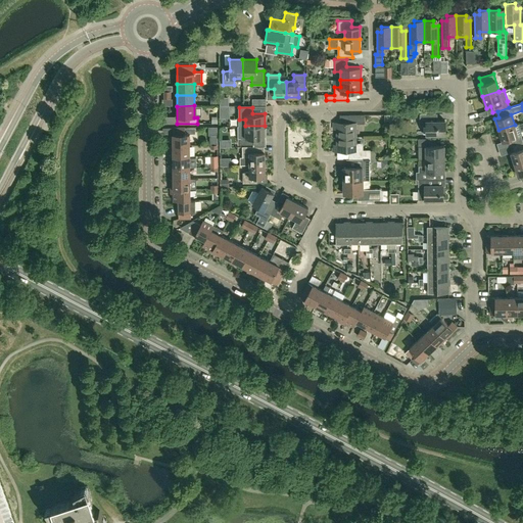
[(433,113),(419,113),(420,126),(423,126),(423,134),(445,134),(445,121),(433,121),(433,113)]
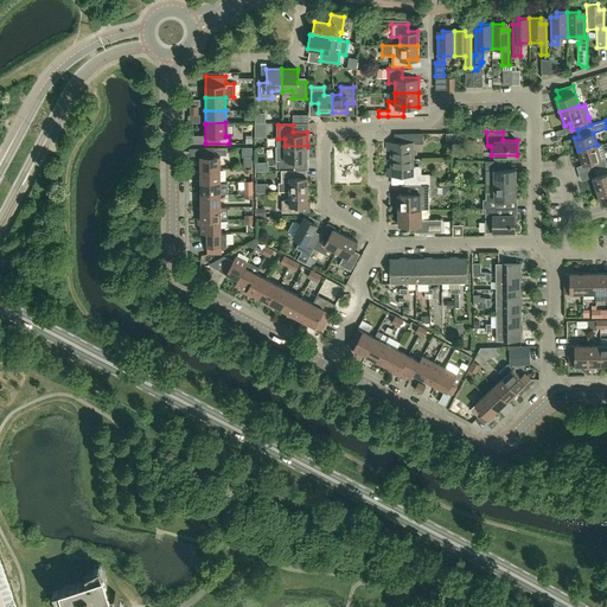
[(390,159),(413,159),(413,144),(423,144),(422,133),(404,133),(404,142),(385,142),(385,149),(390,149),(390,159)]
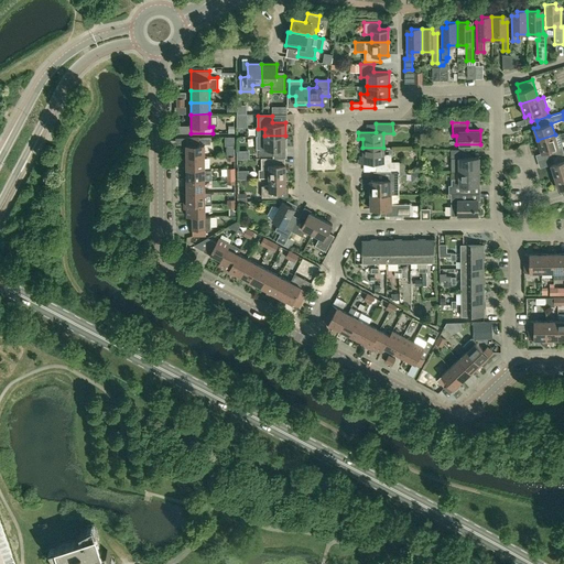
[(548,158),(553,156),(561,154),(561,153),(563,153),(562,147),(563,144),(562,141),(563,140),(563,132),(555,136),(555,134),(538,140),(541,153),(545,151),(548,158)]
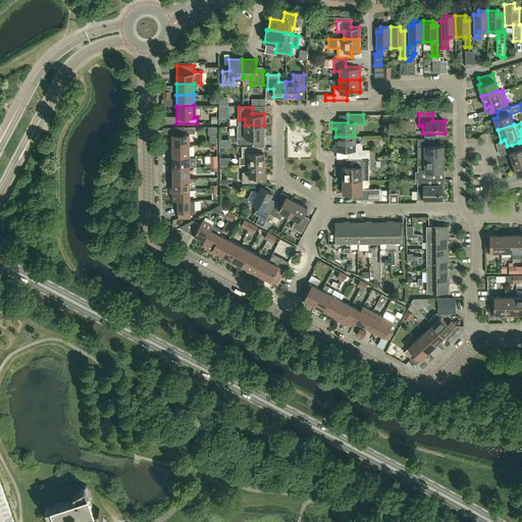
[(264,138),(264,136),(266,136),(266,128),(264,128),(264,125),(245,125),(238,125),(238,138),(239,138),(239,144),(253,144),(253,138),(264,138)]
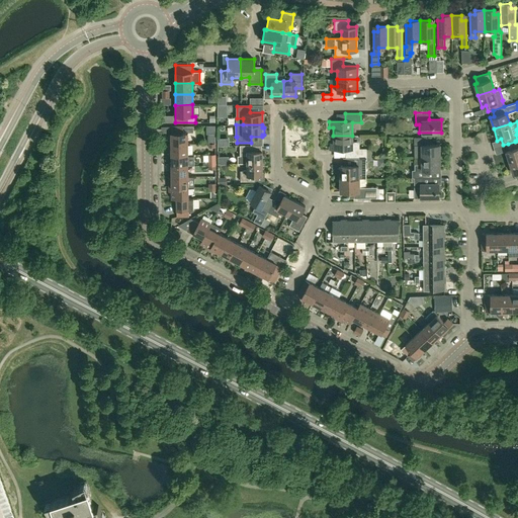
[(171,144),(188,144),(188,132),(193,132),(193,125),(183,126),(183,125),(171,125),(171,144)]
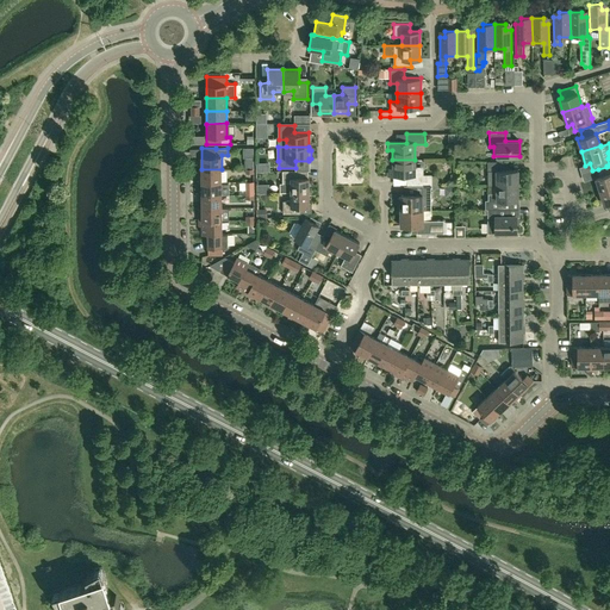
[(243,148),(243,157),(244,157),(254,157),(253,148),(243,148)]
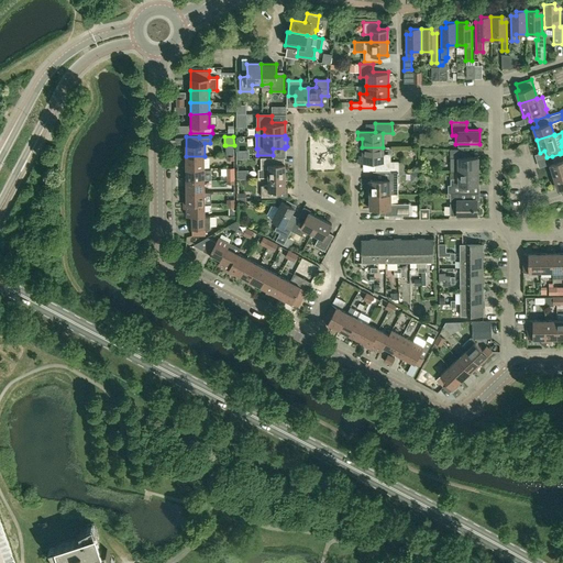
[(375,172),(379,170),(397,170),(398,170),(398,161),(383,161),(383,147),(362,147),(362,156),(359,156),(359,163),(375,163),(375,172)]
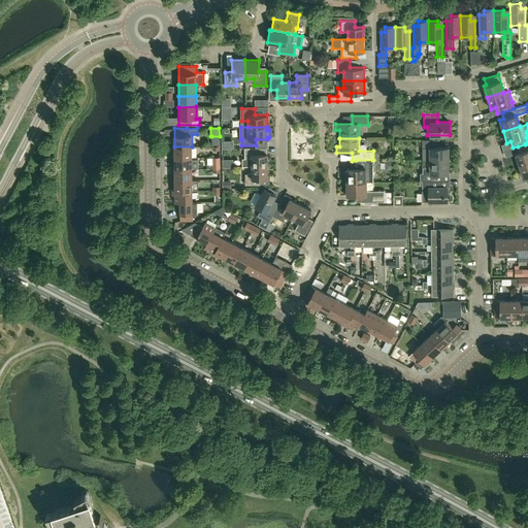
[(422,139),(422,160),(449,160),(449,147),(435,147),(435,139),(422,139)]
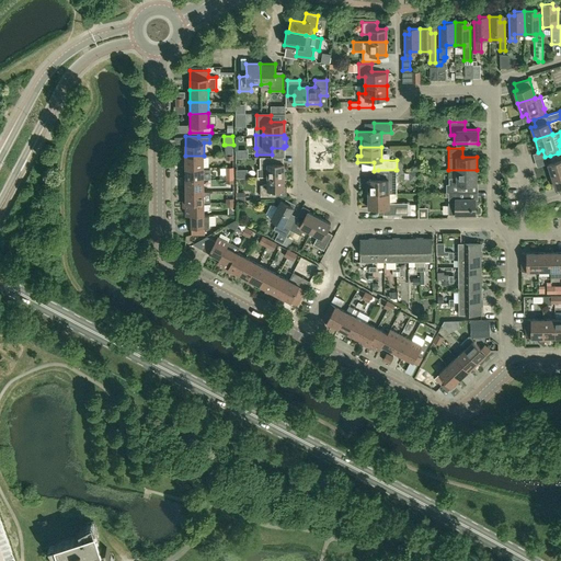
[(550,156),(552,162),(548,163),(551,175),(560,172),(560,151),(560,152),(558,152),(558,153),(550,156)]
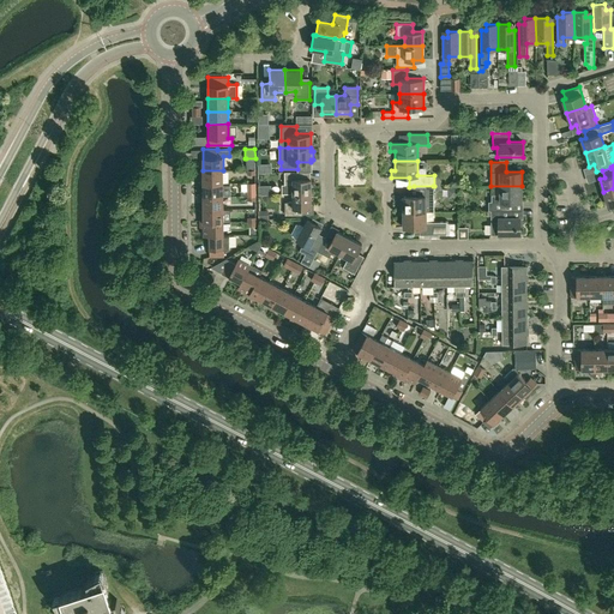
[(223,170),(203,170),(203,184),(223,182),(223,170)]
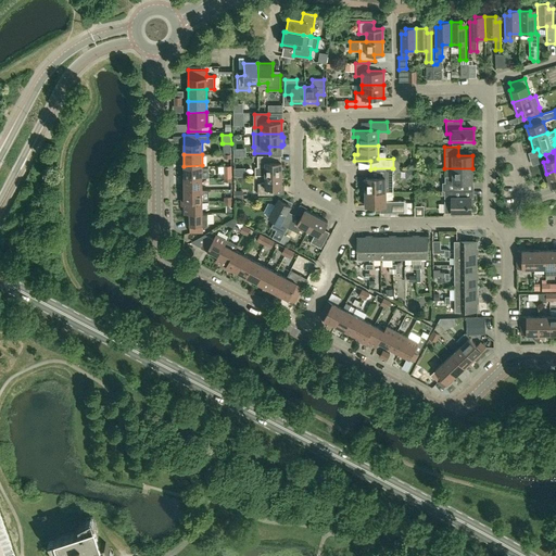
[(255,175),(265,175),(281,175),(281,162),(273,162),(273,155),(257,155),(257,167),(255,167),(255,175)]
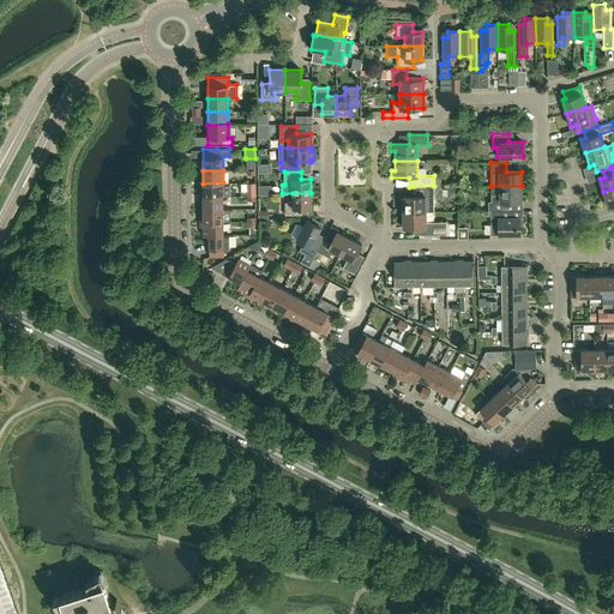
[(223,182),(203,184),(203,192),(199,192),(199,196),(223,196),(223,182)]
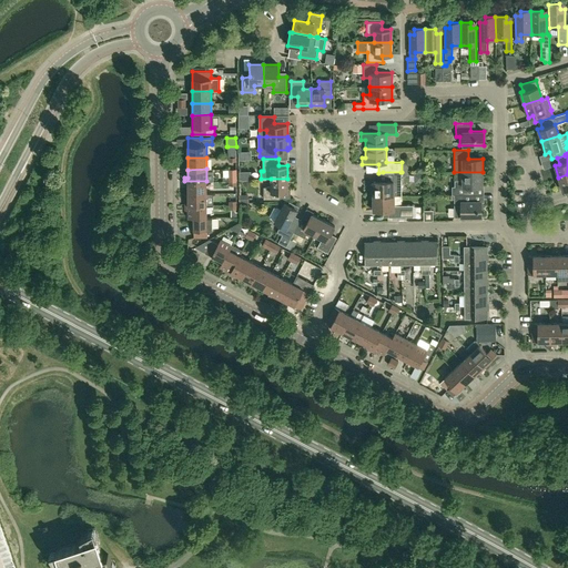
[(402,195),(401,181),(401,172),(383,172),(383,181),(373,181),(373,195),(393,195),(402,195)]
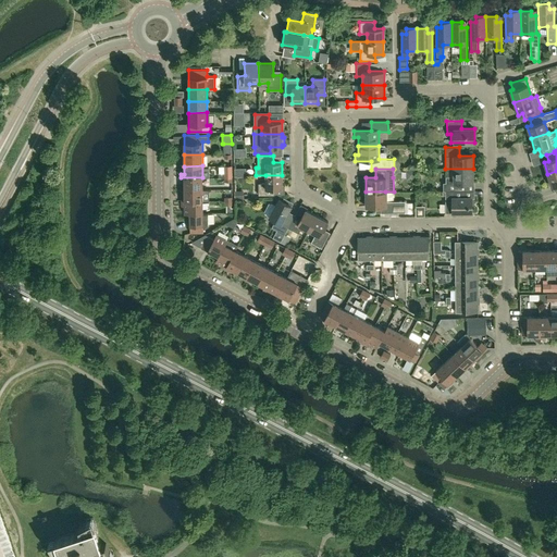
[(445,170),(454,170),(454,176),(446,176),(446,183),(443,183),(443,190),(459,190),(459,183),(473,183),(473,169),(445,169),(445,170)]
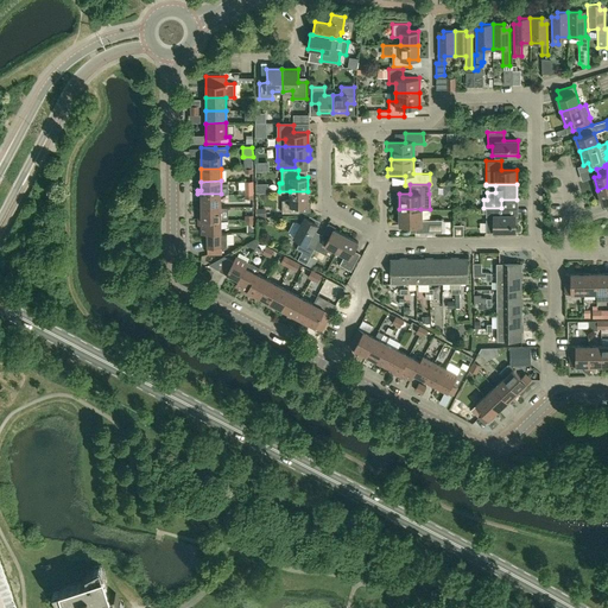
[(607,187),(597,190),(601,204),(607,201),(607,187)]
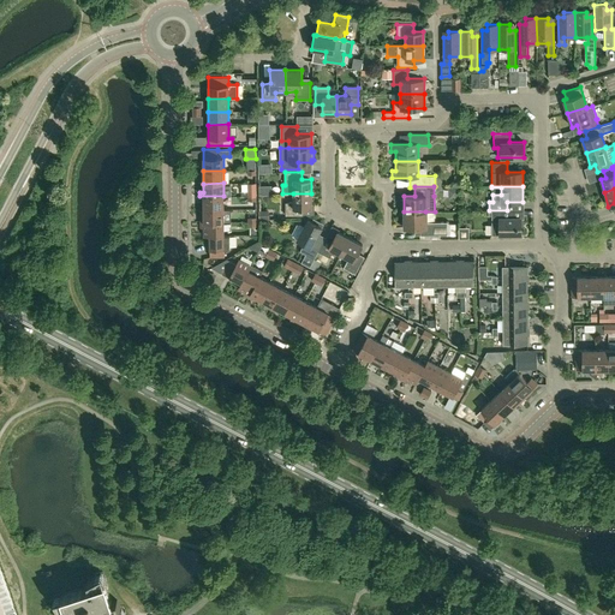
[(311,208),(311,206),(311,193),(293,193),(293,202),(285,202),(285,215),(302,215),(302,208),(311,208)]
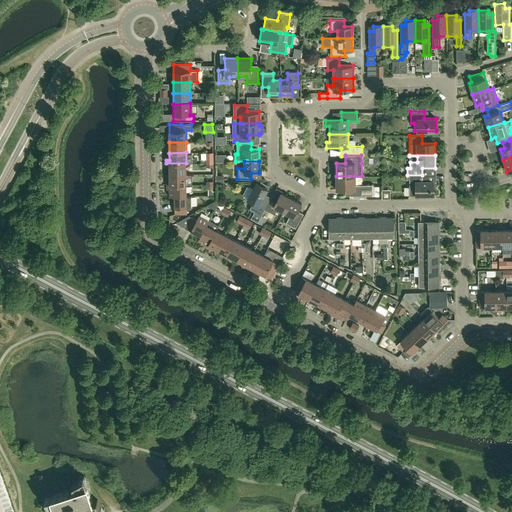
[(186,163),(166,163),(166,167),(169,167),(169,174),(186,174),(186,163)]
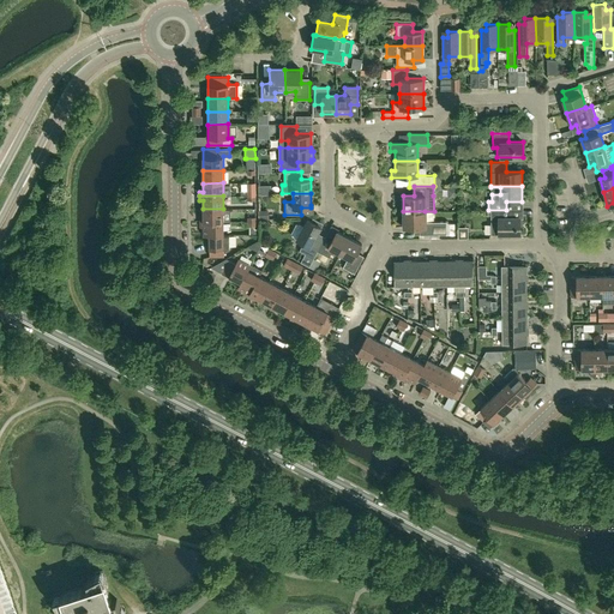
[(223,209),(203,209),(203,217),(200,217),(200,222),(223,222),(223,209)]
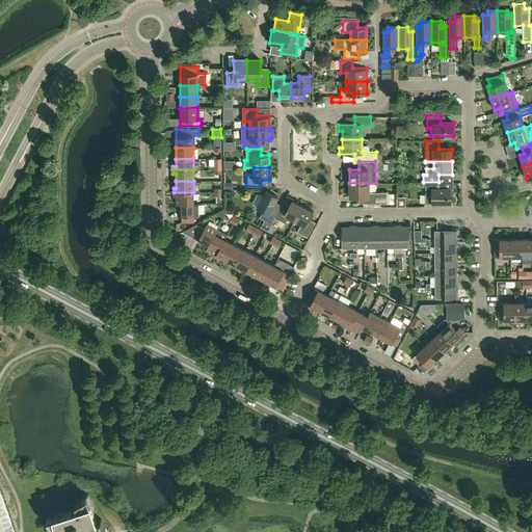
[(426,203),(432,203),(451,203),(450,188),(444,188),(444,182),(425,182),(426,203)]
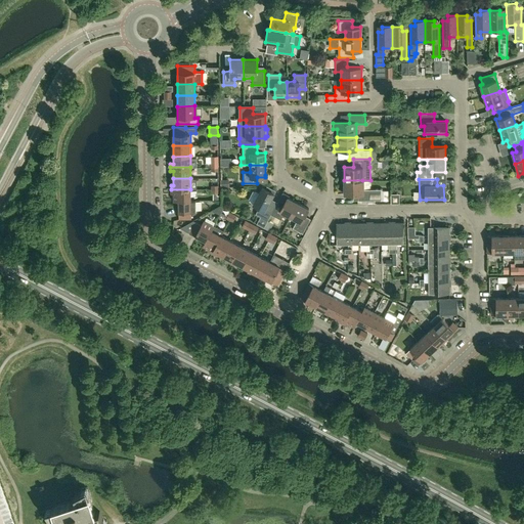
[(362,189),(362,180),(344,180),(345,193),(357,193),(357,200),(381,200),(381,188),(362,189)]
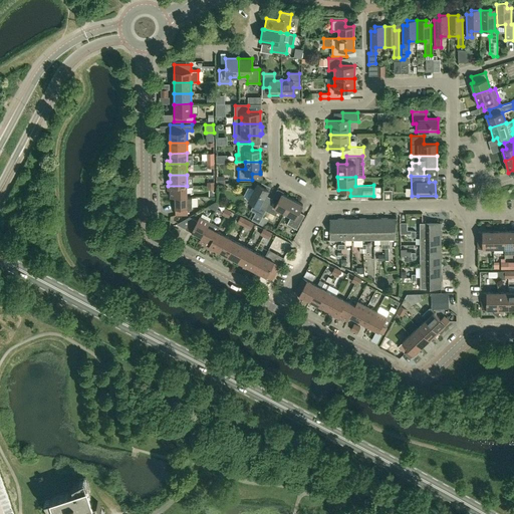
[(255,212),(251,220),(257,223),(261,216),(268,203),(263,200),(270,187),(262,183),(260,185),(257,184),(254,189),(251,187),(248,188),(244,196),(245,198),(248,200),(254,203),(250,210),(255,212)]
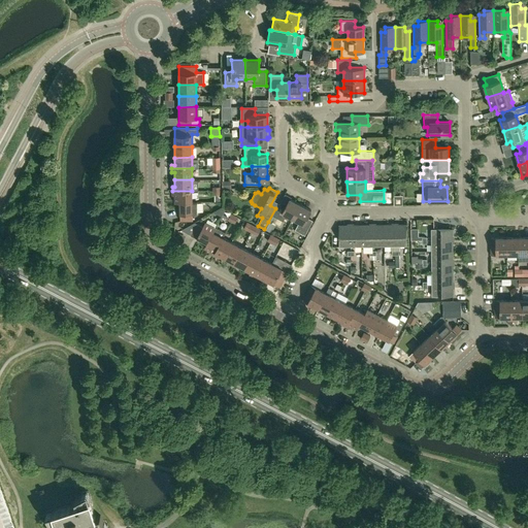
[(192,191),(172,191),(172,195),(174,195),(174,202),(179,202),(192,202),(192,191)]
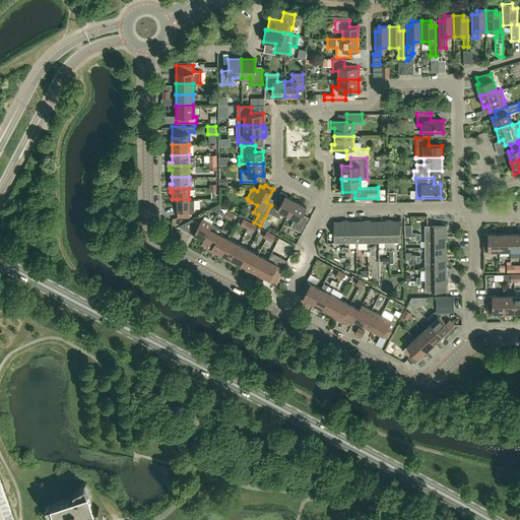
[(271,205),(264,218),(265,218),(269,212),(278,217),(281,211),(288,215),(296,201),(285,195),(281,203),(275,200),(272,205),(271,205)]
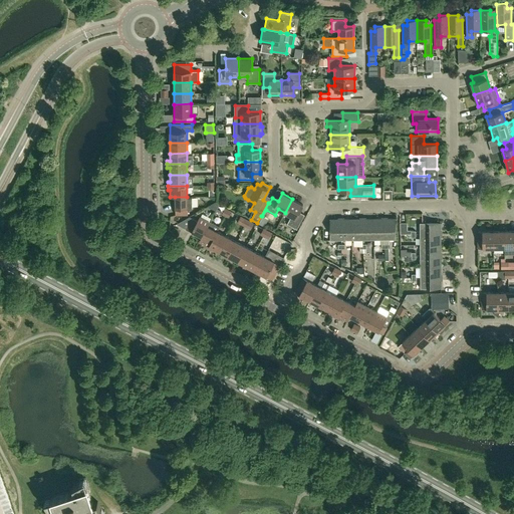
[(175,197),(175,215),(187,215),(187,208),(192,208),(192,197),(187,197),(175,197)]
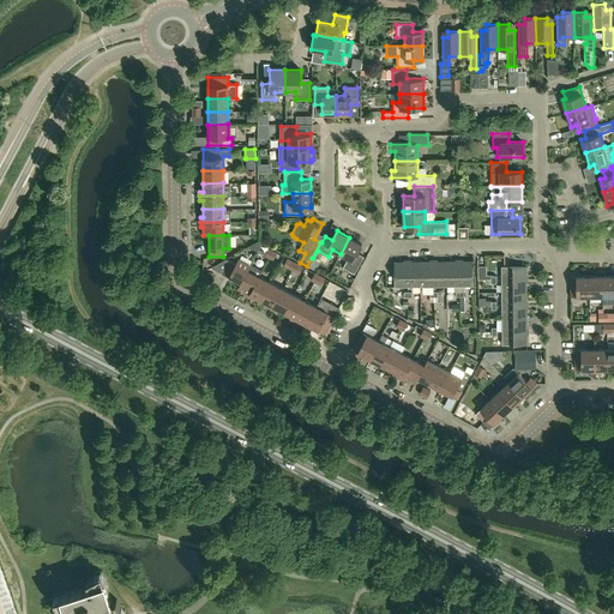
[(361,245),(349,238),(341,254),(348,258),(343,268),(354,274),(363,257),(357,253),(361,245)]
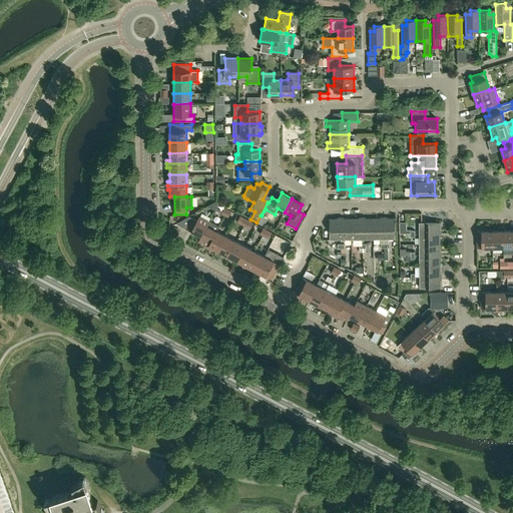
[(185,227),(200,235),(206,225),(209,221),(198,215),(196,219),(191,217),(189,219),(186,218),(177,222),(185,227)]
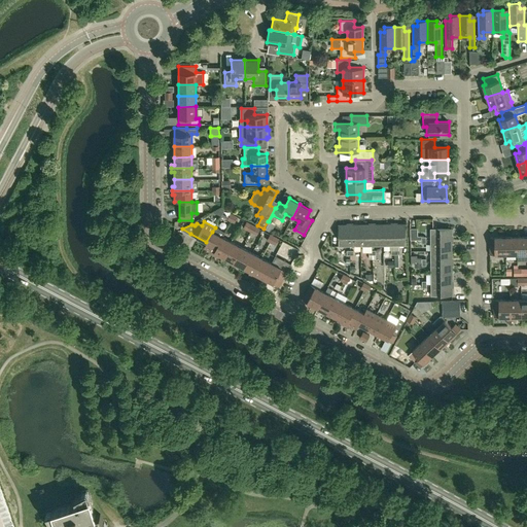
[(250,232),(253,225),(246,221),(243,227),(250,232)]
